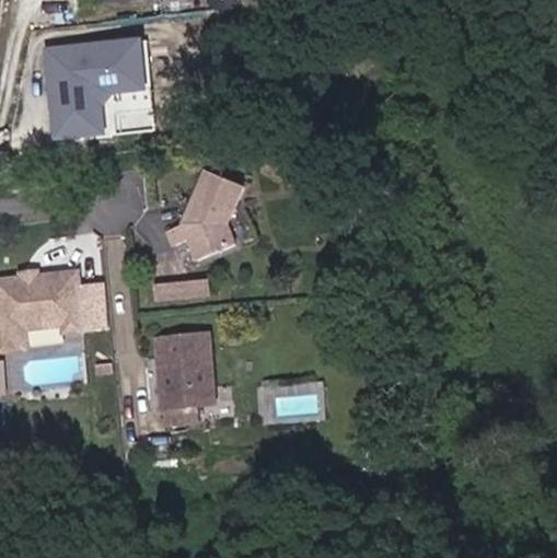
[(139,35),(42,45),(51,141),(102,136),(97,94),(144,90),(139,35)]
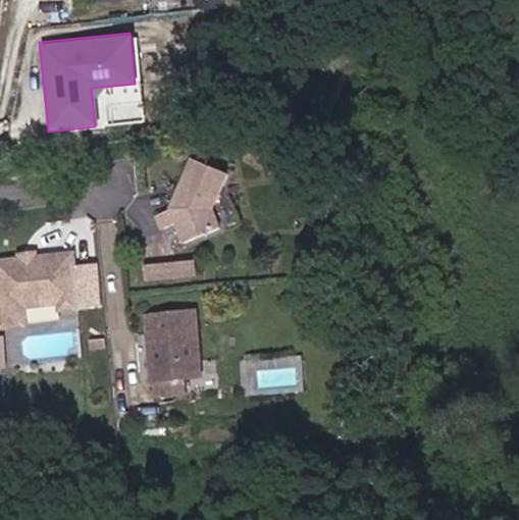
[(219,225),(212,207),(226,173),(191,159),(170,208),(156,214),(162,228),(176,222),(184,241),(219,225)]
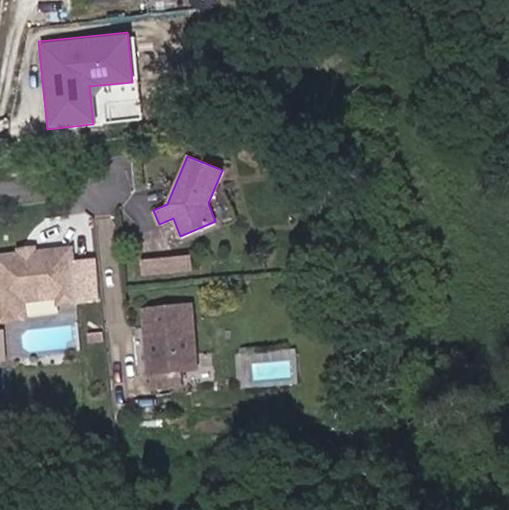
[(77,301),(71,247),(34,251),(33,247),(17,249),(18,252),(0,254),(0,320),(25,318),(24,300),(56,296),(58,303),(77,301)]
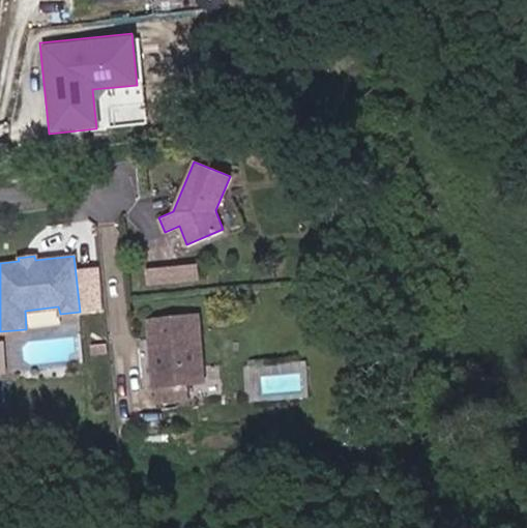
[(200,280),(199,263),(173,266),(174,282),(200,280)]
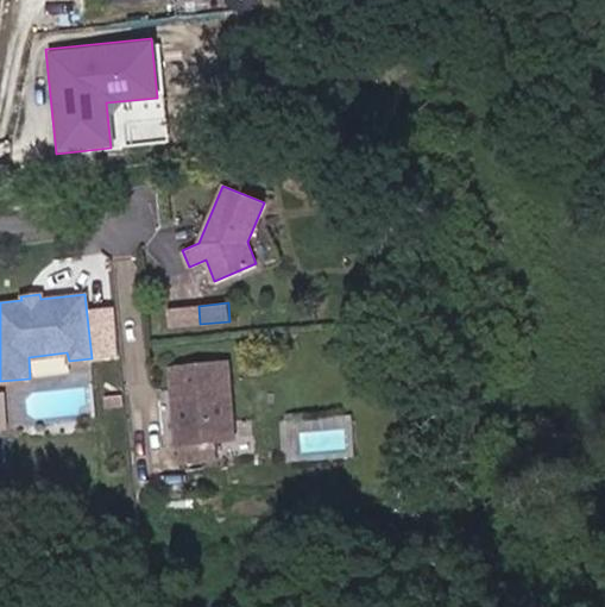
[(200,324),(199,306),(169,310),(170,325),(171,326),(200,324)]
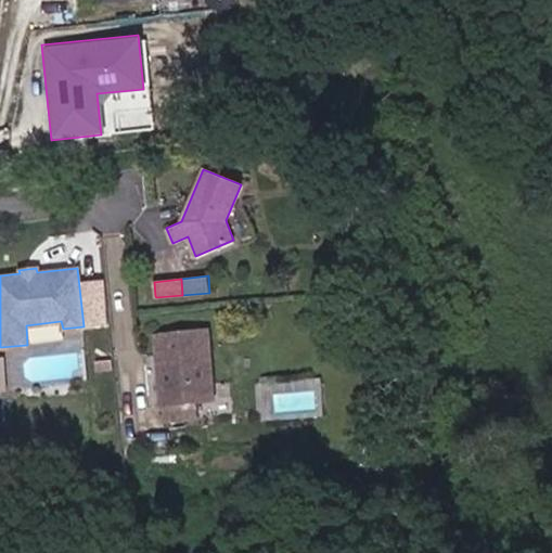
[(215,399),(208,329),(155,334),(162,404),(163,424),(200,421),(199,400),(215,399)]
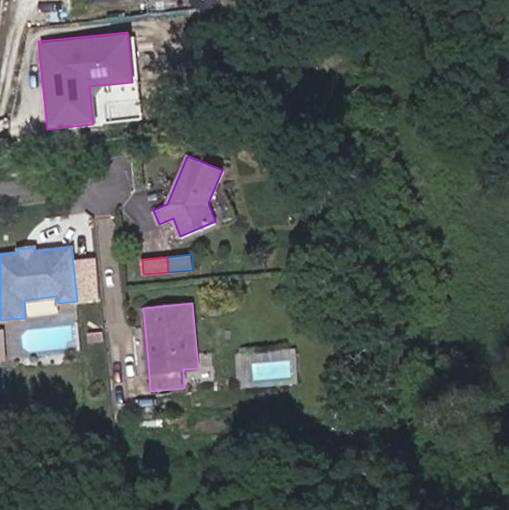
[(0,352),(79,344),(77,321),(25,327),(25,320),(0,323),(0,352)]
